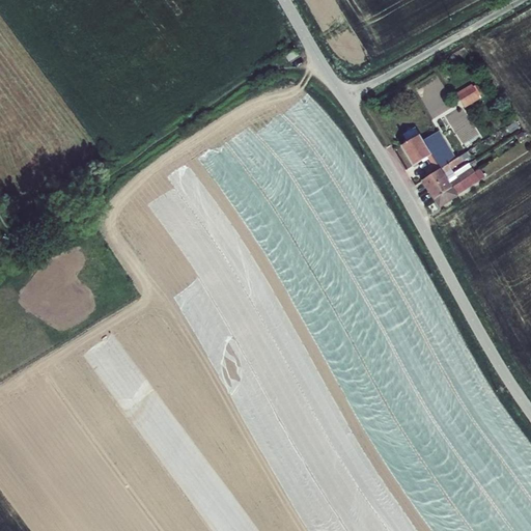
[(296,51),(285,57),(288,62),(299,56),(296,51)]
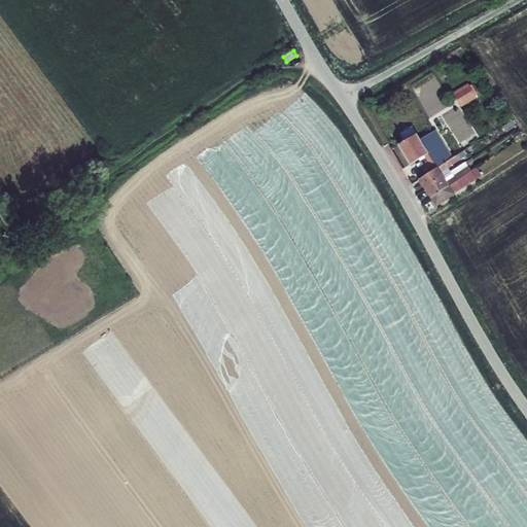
[(469,86),(468,84),(453,94),(461,108),(478,99),(476,96),(469,86)]
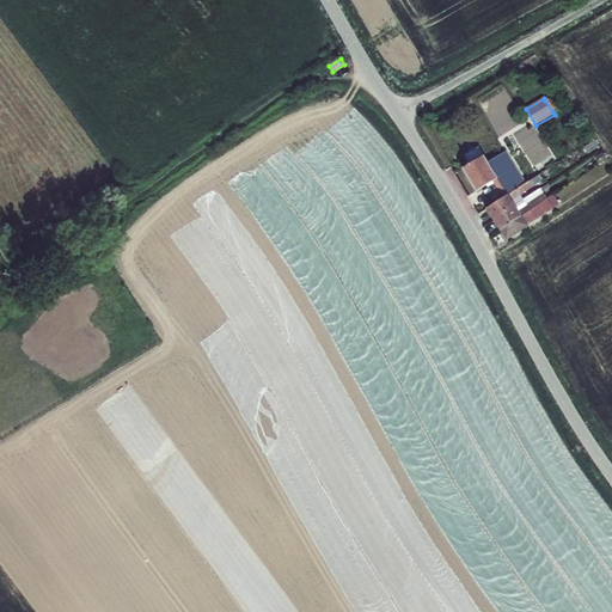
[(599,148),(595,141),(585,147),(588,154),(599,148)]
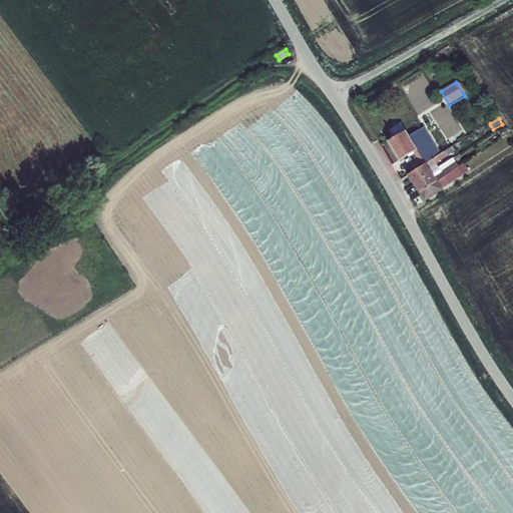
[(389,130),(394,139),(405,132),(406,131),(401,123),(389,130)]
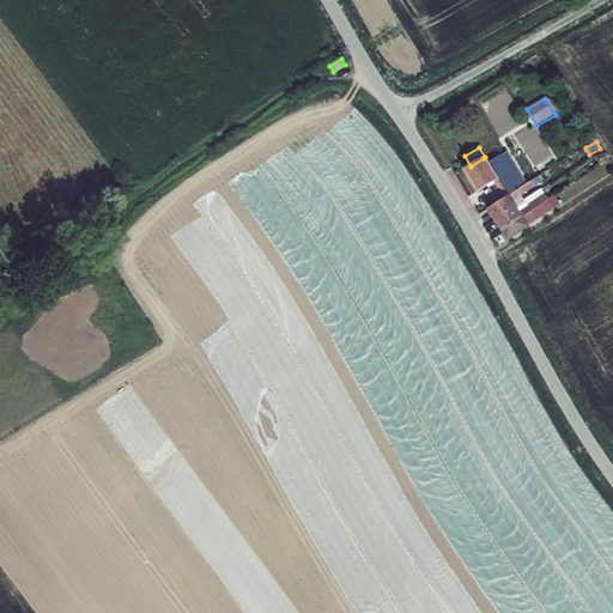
[(508,152),(487,164),(484,158),(471,167),(462,171),(475,194),(495,184),(503,200),(508,196),(527,184),(508,152)]
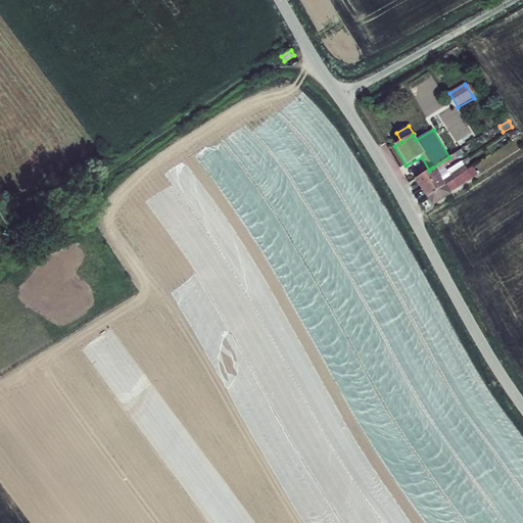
[(519,137),(515,131),(509,135),(513,141),(519,137)]
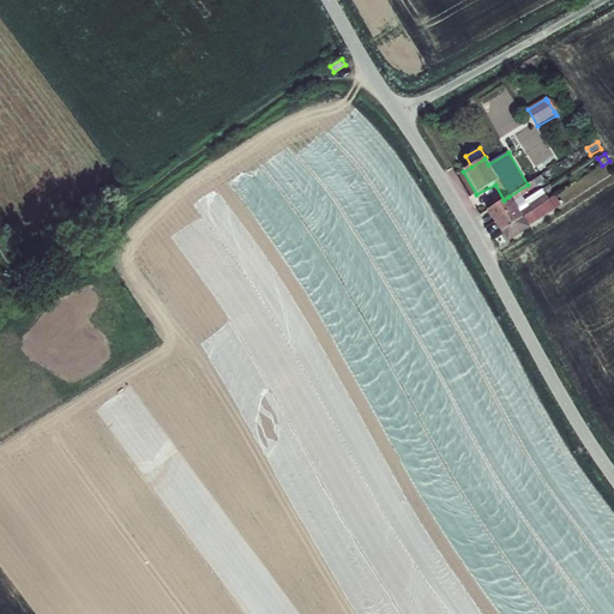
[(528,185),(509,197),(512,203),(522,197),(523,197),(545,182),(541,176),(528,185)]
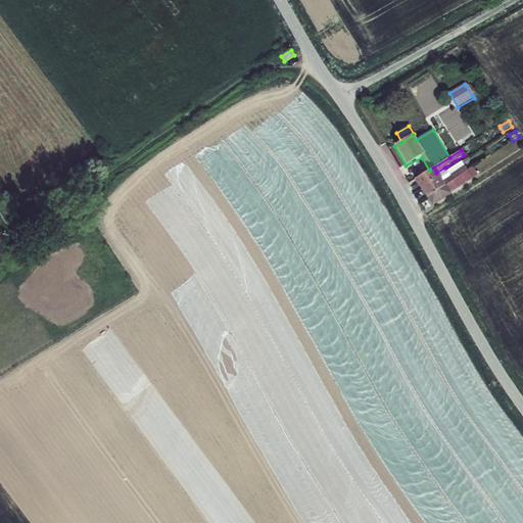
[(449,175),(465,165),(462,161),(447,172),(445,168),(444,168),(436,173),(442,181),(450,177),(449,175)]
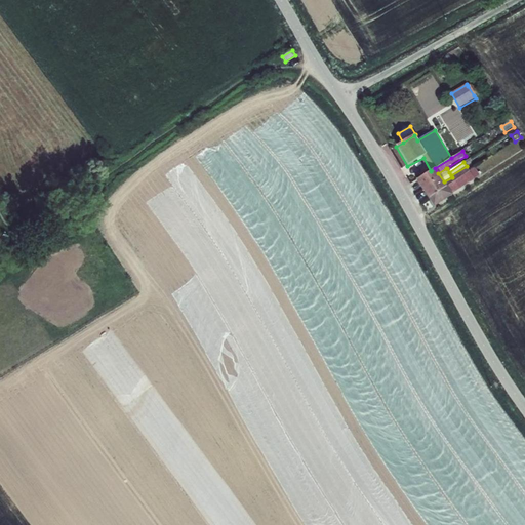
[(448,187),(453,194),(475,180),(474,179),(479,175),(475,168),(469,171),(467,166),(451,175),(452,177),(444,182),(447,188),(448,187)]
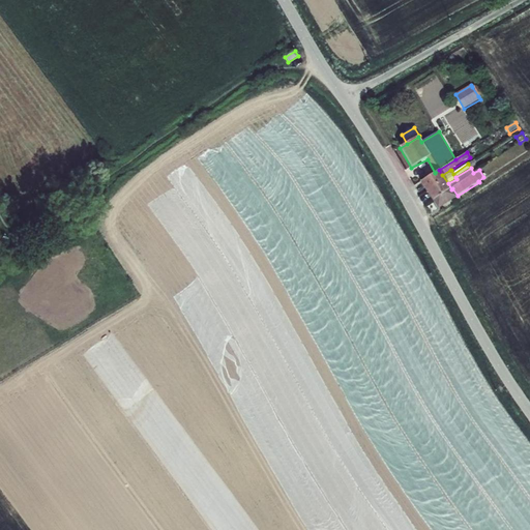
[(435,173),(420,182),(432,203),(433,202),(438,210),(459,198),(458,196),(452,188),(451,189),(448,183),(442,175),(439,170),(435,173)]
